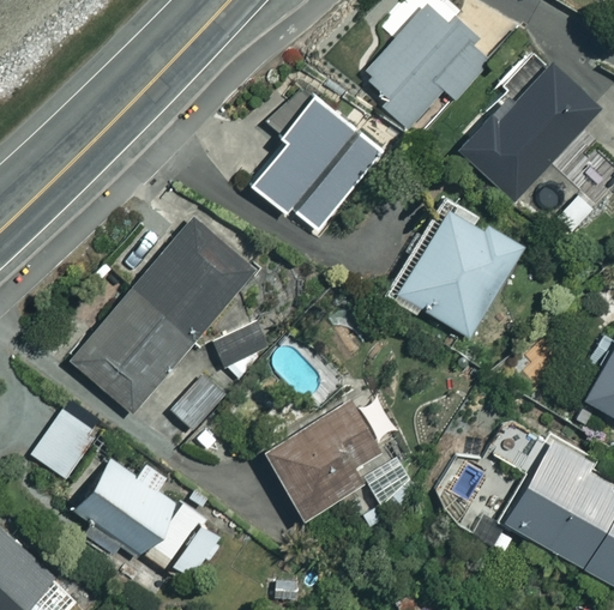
[(491,59),(426,0),(354,82),(408,130),(443,90),(453,101),(491,59)]
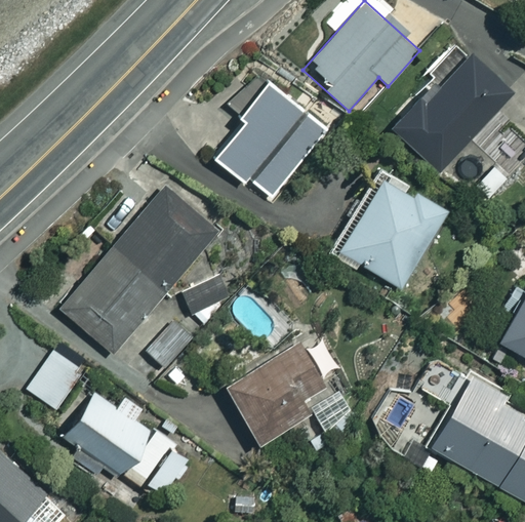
[(519,83),(483,50),(474,61),(468,54),(422,102),(416,95),(390,123),(439,169),(519,83)]
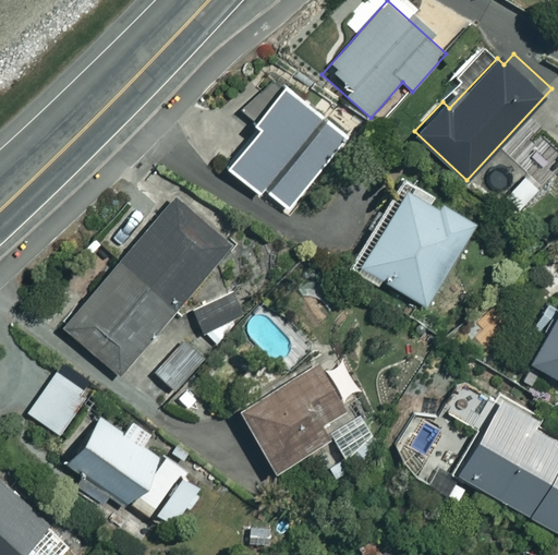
[(342,137),(281,86),(273,96),(262,86),(241,111),(257,125),(223,166),(259,195),(263,191),(283,207),(342,137)]
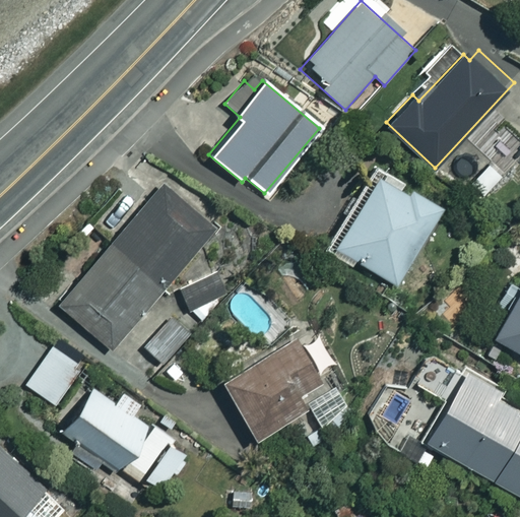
[(490,170),(476,158),(459,180),(472,190),(490,170)]
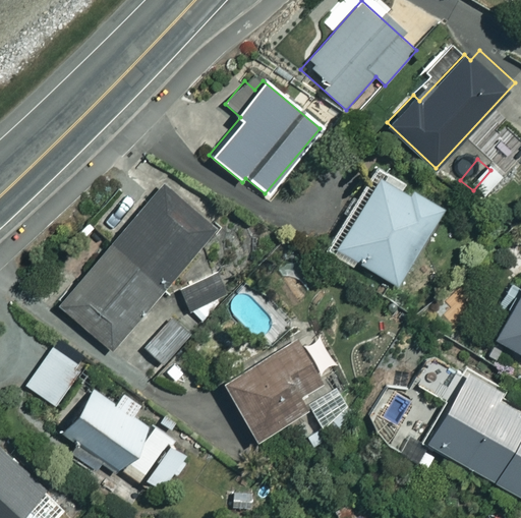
[(447,213),(377,167),(325,247),(350,264),(354,257),(398,286),(447,213)]
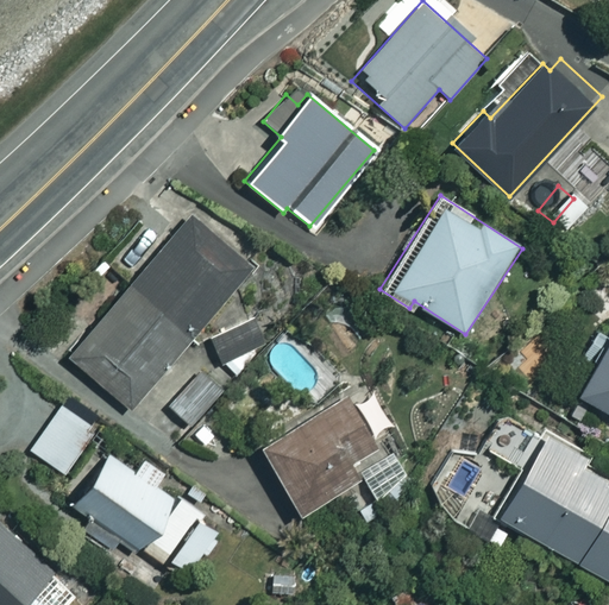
[(248,266),(189,216),(69,357),(127,407),(248,266)]
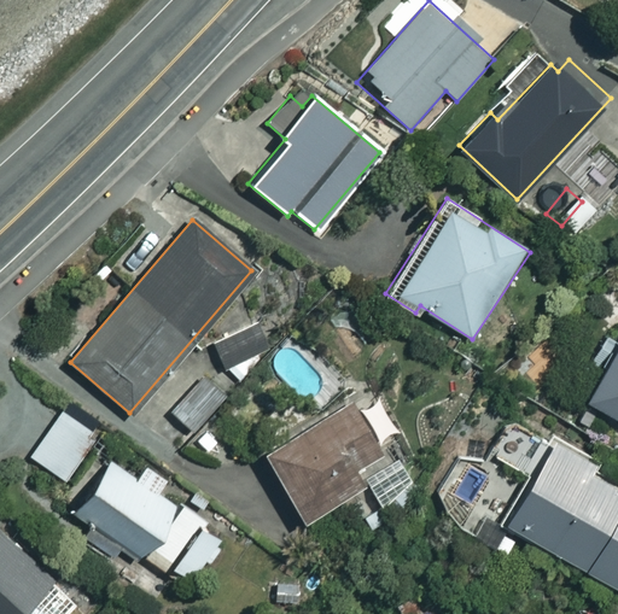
[(263,325),(210,345),(219,369),(273,348),(263,325)]
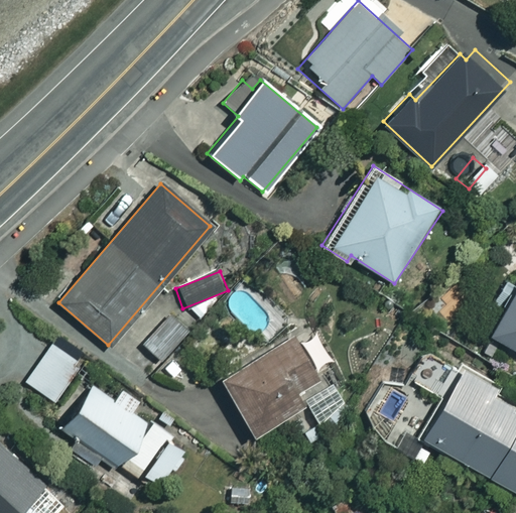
[(515,282),(487,333),(515,349),(515,282)]
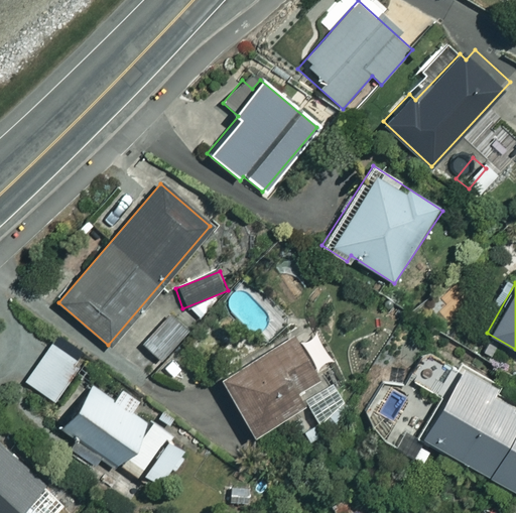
[(191,332),(174,312),(140,345),(157,364),(191,332)]
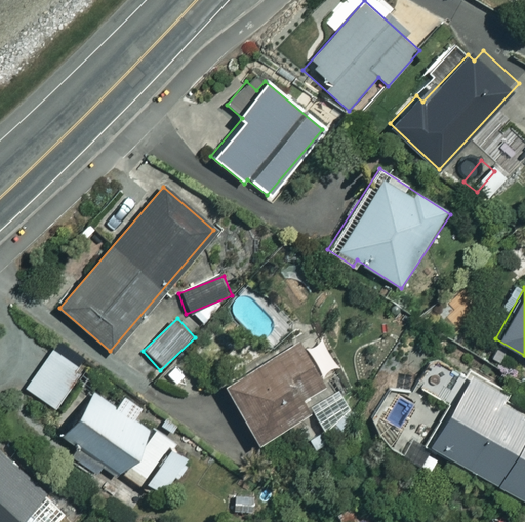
[(322,387),(296,343),(224,386),(256,442),(309,411),(301,399),(322,387)]
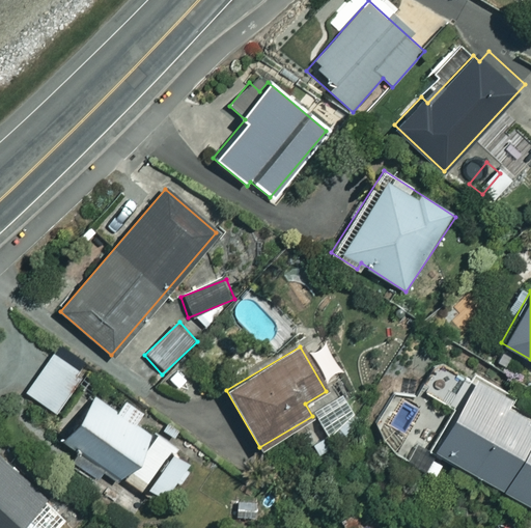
[(82,373),(52,354),(25,393),(56,413),(82,373)]
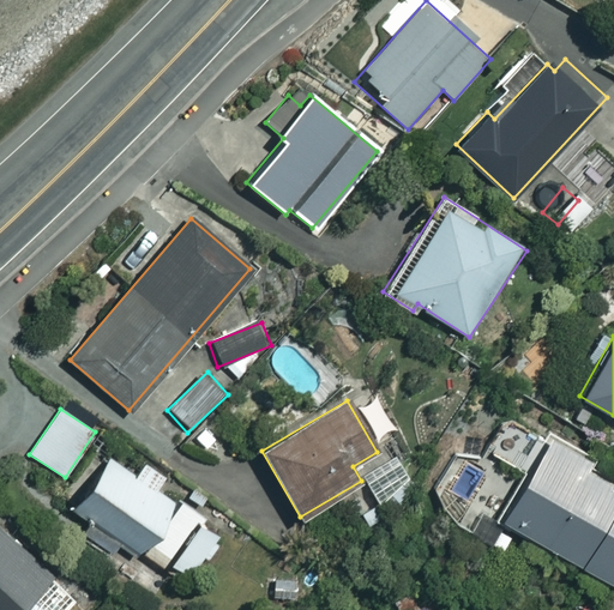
[(488,451),(524,473),(499,515),(613,584),(613,484),(582,465),(585,459),(547,436),(543,442),(506,421),(488,451)]
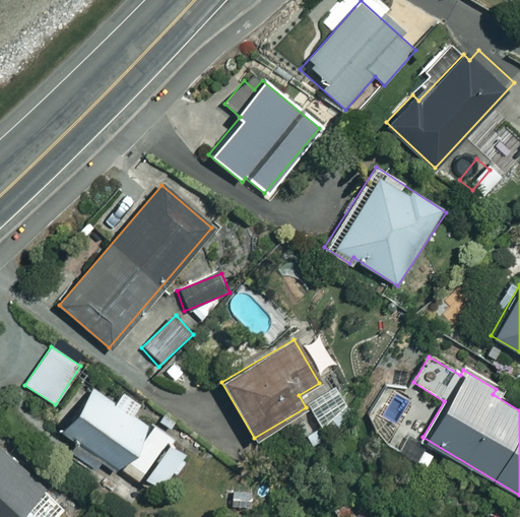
[(118,465),(150,423),(131,407),(135,402),(120,391),(112,402),(88,384),(55,428),(74,442),(67,451),(94,472),(102,463),(113,471),(118,465)]
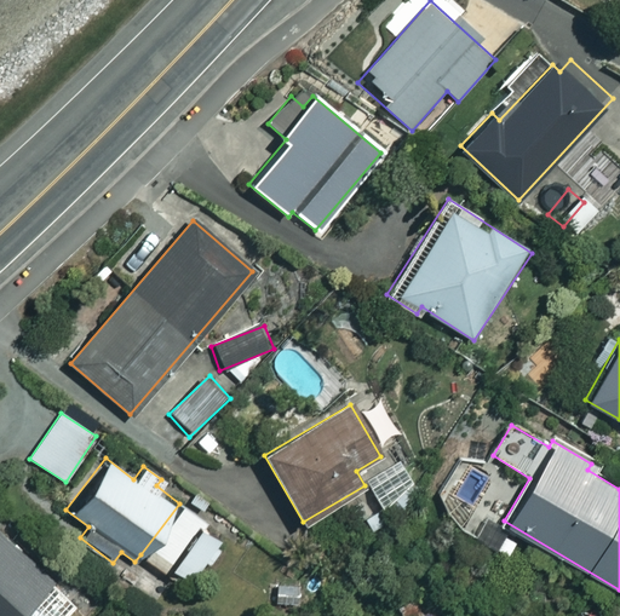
[(179,504),(141,554),(187,591),(227,540),(179,504)]
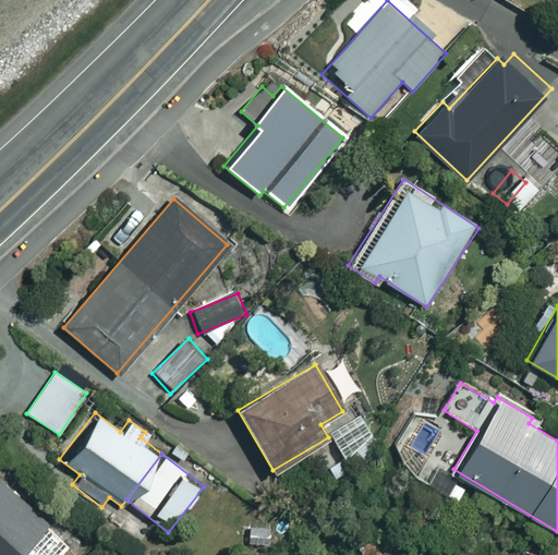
[(58,534),(0,479),(0,554),(44,554),(41,552),(58,534)]
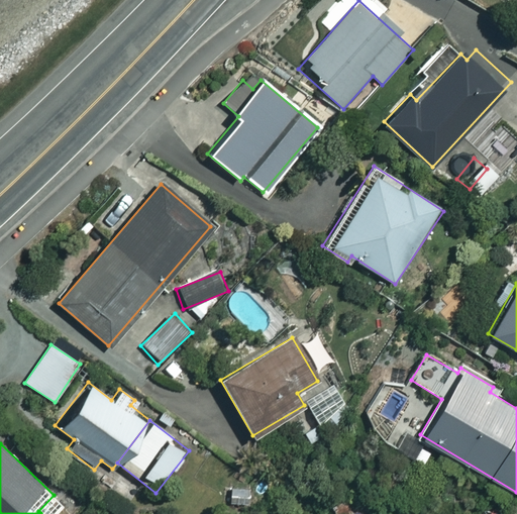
All buildings are outlined.
